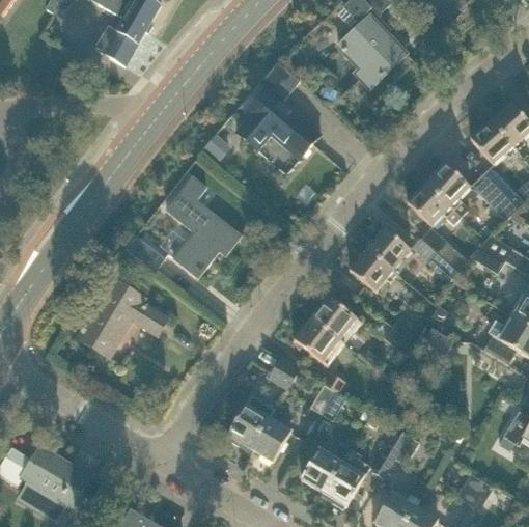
[(3,0),(1,3),(12,10),(19,0),(3,0)]
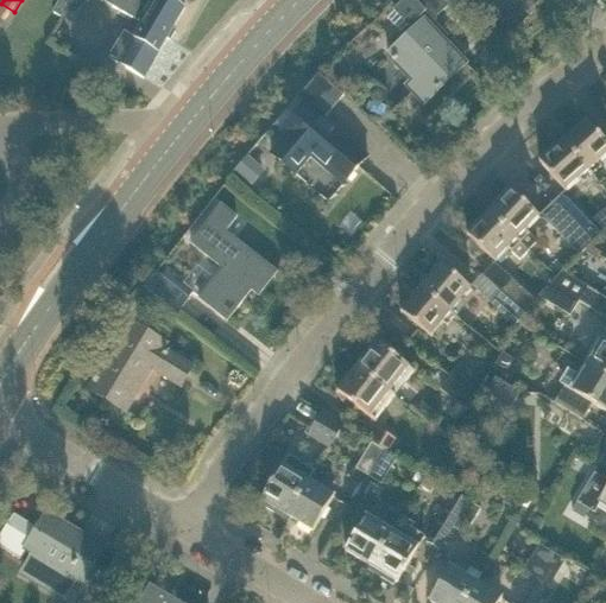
[(57,0),(51,10),(71,20),(82,0),(57,0)]
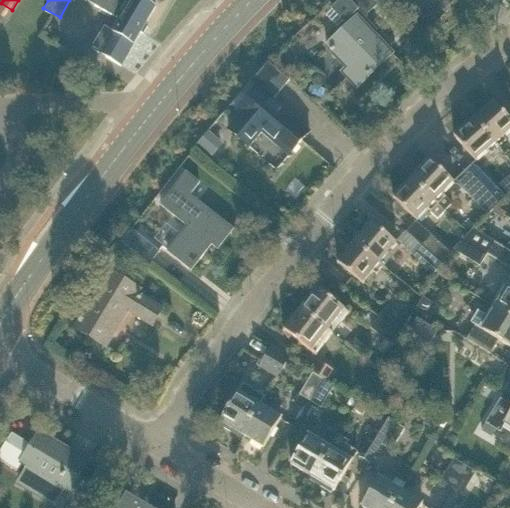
[(88,0),(110,13),(114,15),(123,0),(88,0)]
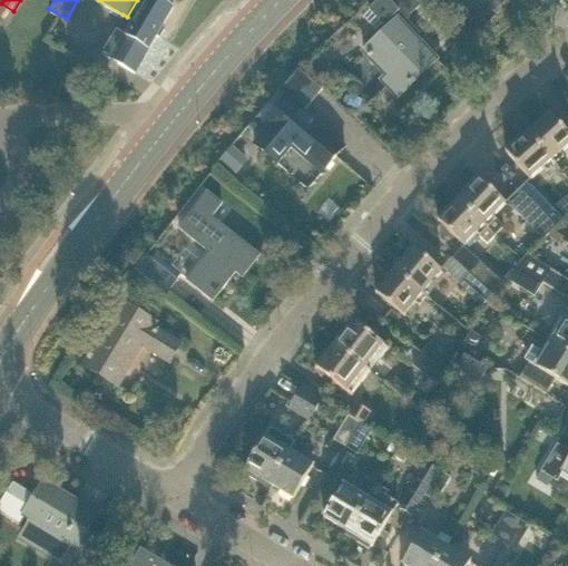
[(106,42),(100,51),(133,70),(138,61),(155,32),(157,33),(163,26),(160,23),(172,3),(166,0),(143,0),(130,19),(124,31),(115,26),(106,42)]
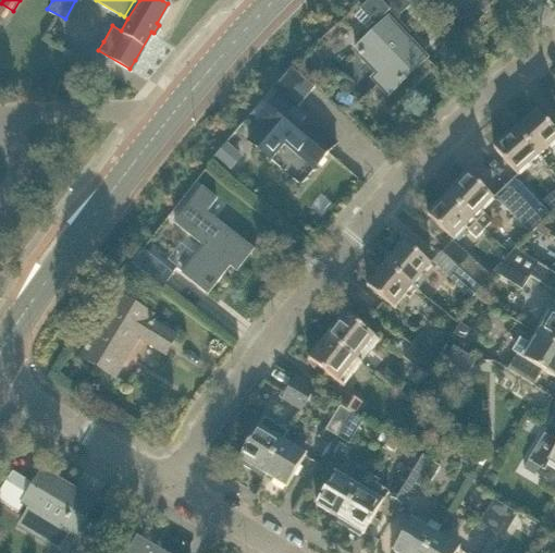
[(410,1),(409,0),(365,0),(359,5),(373,20),(380,13),(384,17),(354,48),(367,62),(374,54),(383,64),(371,76),(386,91),(424,54),(405,34),(402,36),(394,28),(397,26),(392,21),(396,17),(395,15),(410,1)]
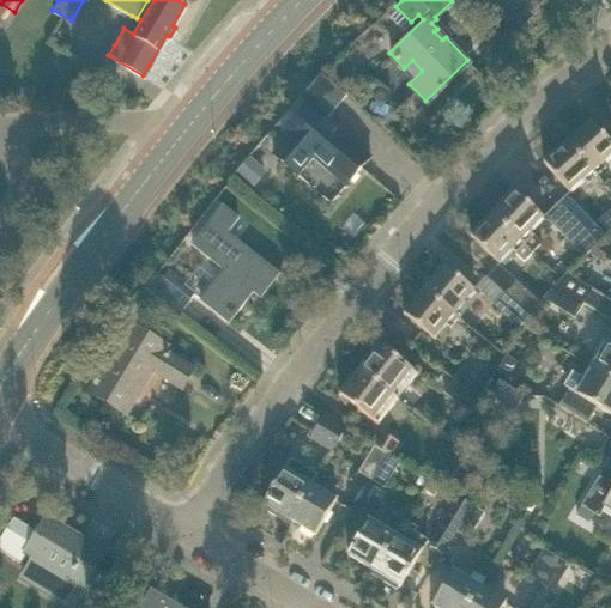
[(491,0),(496,5),(502,0),(504,0),(518,17),(538,0),(491,0)]
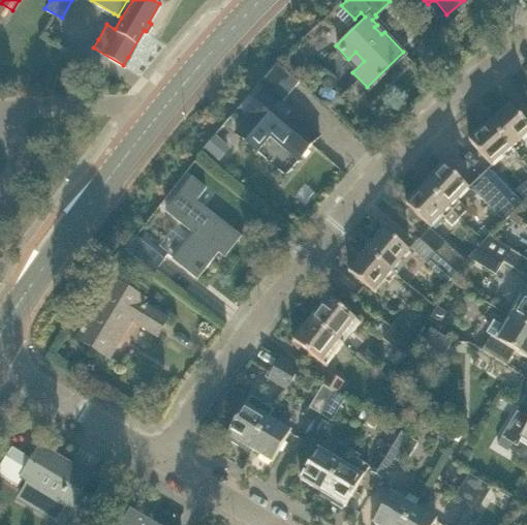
[(235,132),(250,145),(256,150),(269,134),(297,158),(318,132),(281,100),(298,80),(276,61),(257,82),(265,88),(244,112),(248,116),(235,132)]
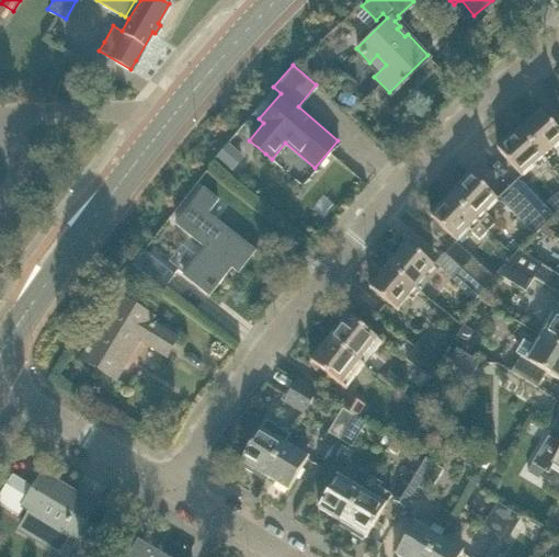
[(550,148),(558,139),(558,131),(539,108),(517,127),(545,158),(554,150),(550,148)]
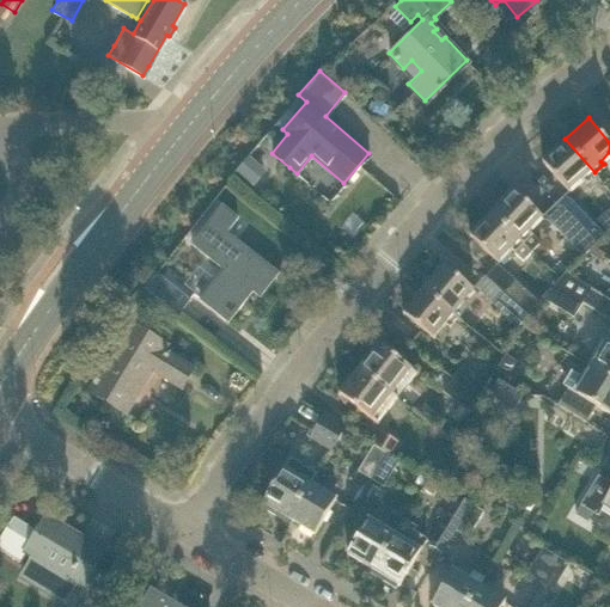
[(585,181),(595,172),(565,139),(541,159),(568,190),(583,177),(585,181)]
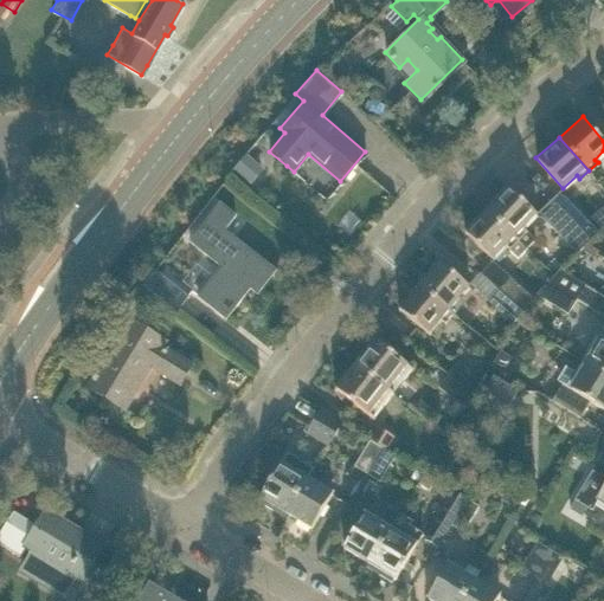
[(245,152),(239,159),(233,166),(246,178),(258,165),(245,152)]
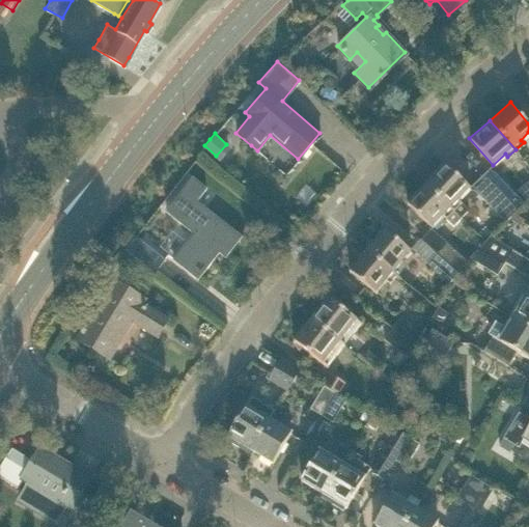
[(461,216),(468,209),(457,198),(469,187),(444,162),(425,182),(453,209),(461,216)]
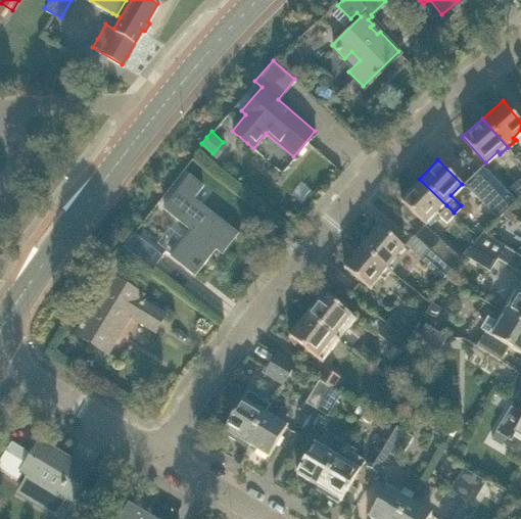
[(498,217),(506,207),(488,188),(473,173),(462,183),(465,186),(468,187),(498,217)]
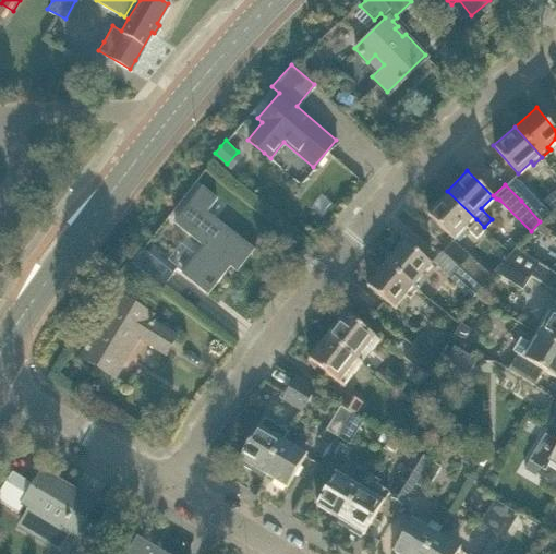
[(205,209),(216,196),(201,185),(173,220),(203,243),(181,272),(207,291),(229,263),(236,268),(253,247),(205,209)]
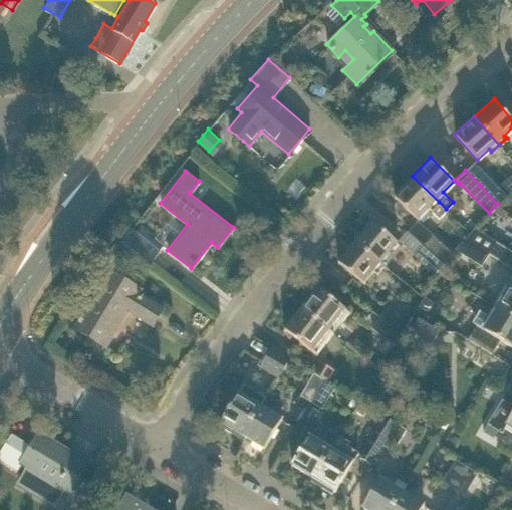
[(446,209),(439,202),(412,176),(393,195),(418,219),(429,207),(439,217),(446,209)]
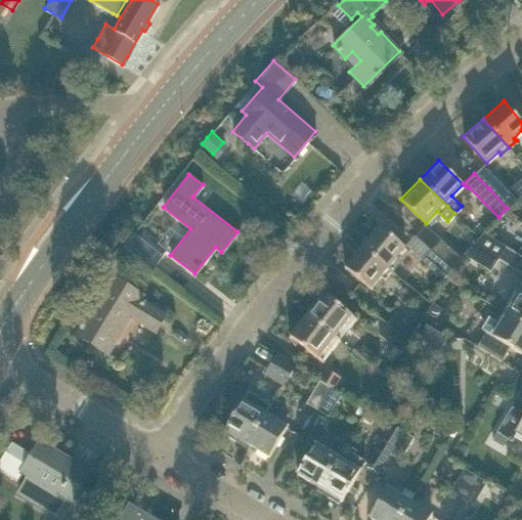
[(489,188),(507,208),(516,199),(498,179),(489,188)]
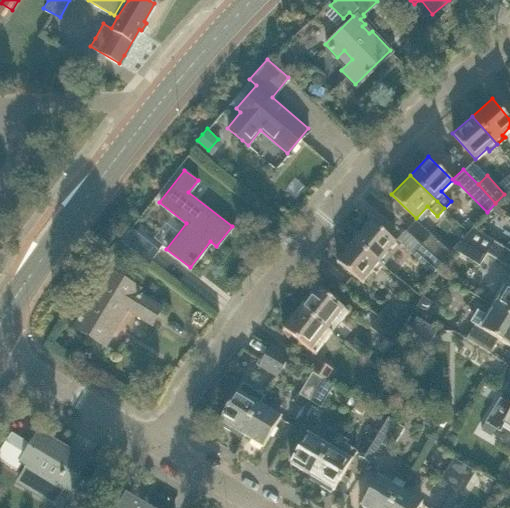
[(421,243),(442,261),(449,250),(430,232),(414,218),(405,229),(421,243)]
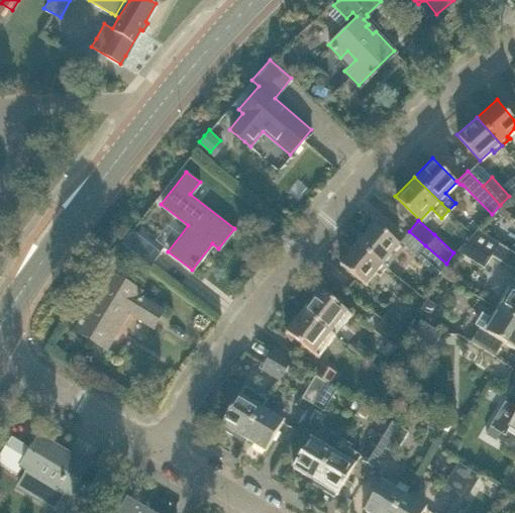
[(389,255),(399,243),(373,221),(355,241),(385,266),(392,258),(389,255)]
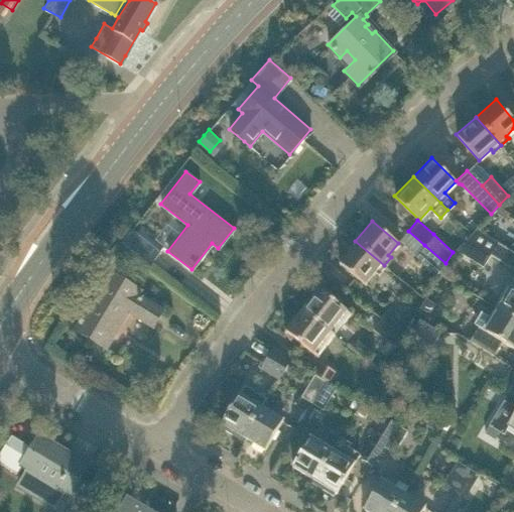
[(490,252),(513,267),(513,266),(513,250),(477,228),(467,239),(490,252)]
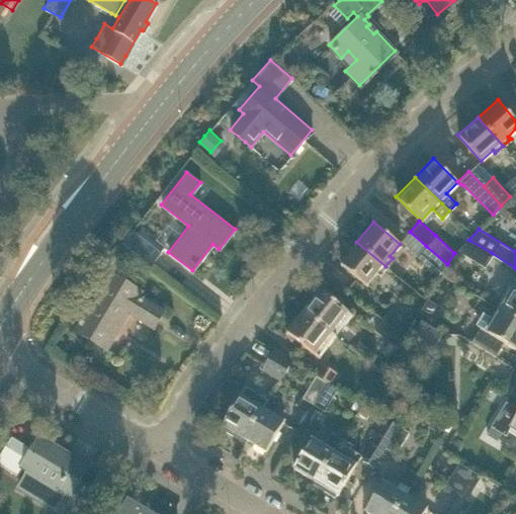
[(150,264),(160,251),(132,230),(120,242),(150,264)]
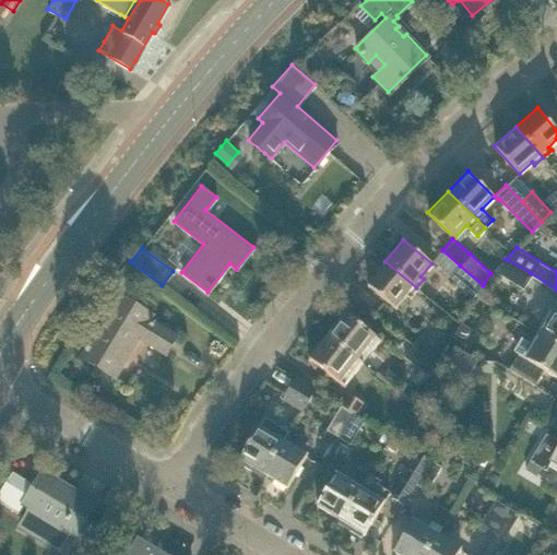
[(523,286),(531,273),(506,259),(494,270),(523,286)]
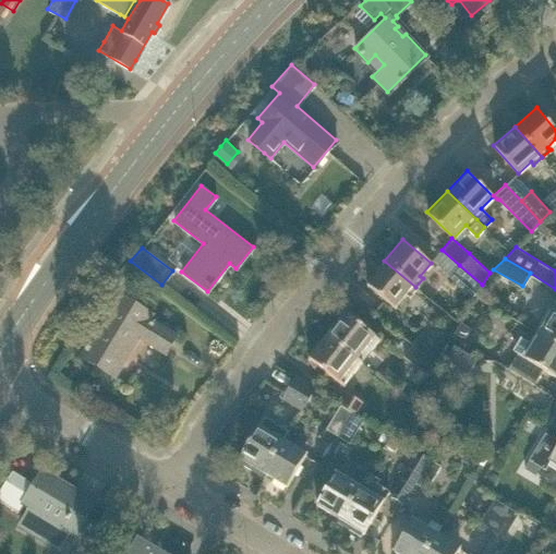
[(409,296),(415,287),(384,261),(365,282),(395,306),(406,293),(409,296)]
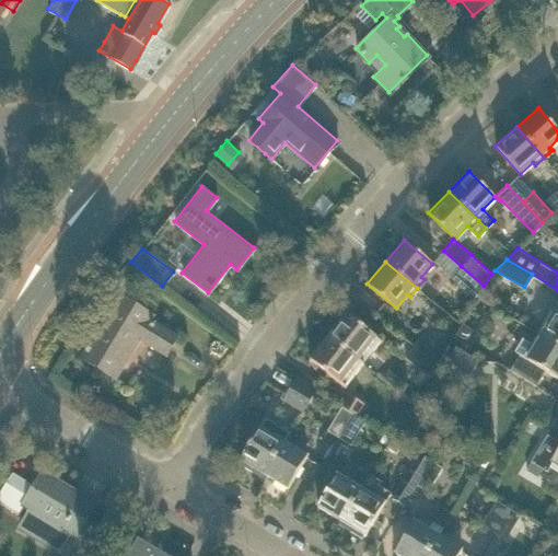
[(475,299),(484,286),(461,266),(451,277),(475,299)]
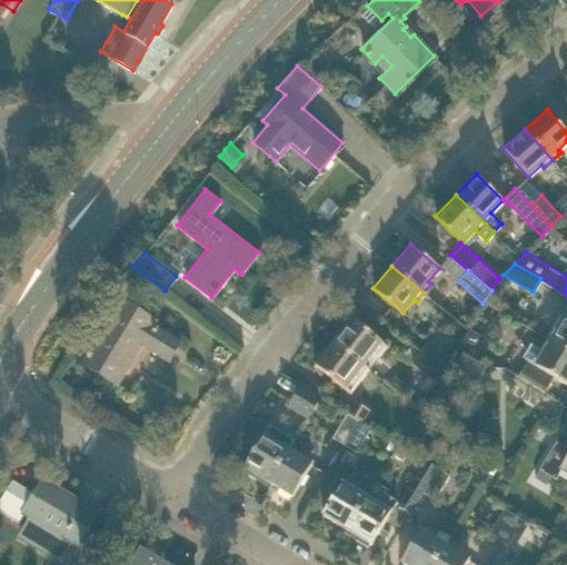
[(149,325),(153,318),(121,299),(82,363),(115,382),(140,340),(169,357),(178,342),(149,325)]
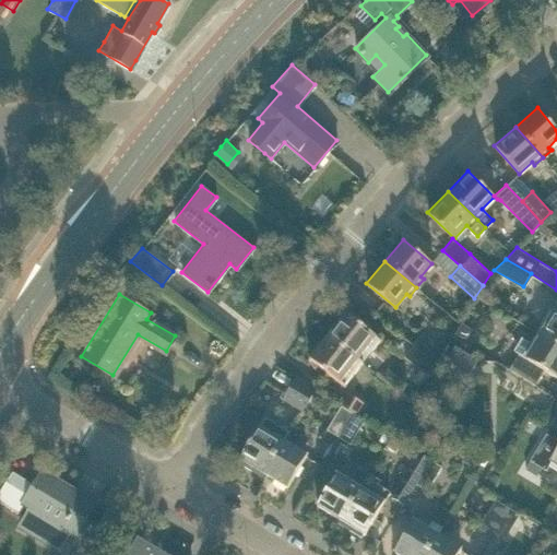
[(553,311),(537,302),(524,323),(535,330),(556,343),(556,309),(555,308),(553,311)]
